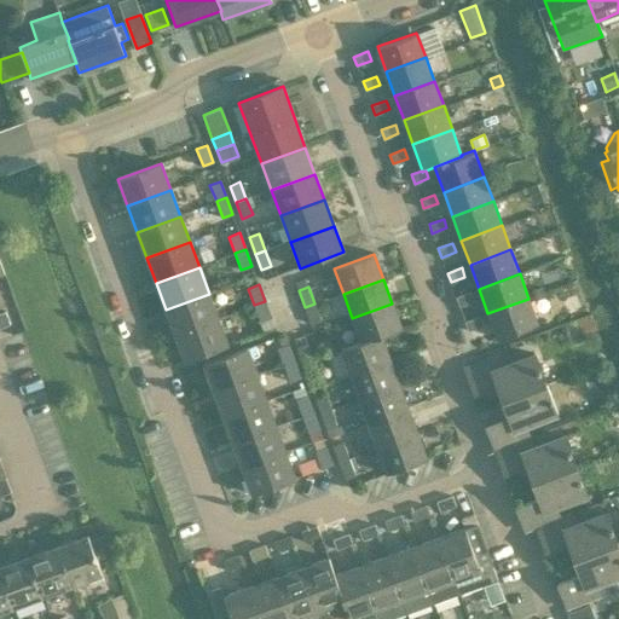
[(460,306),(474,301),(470,293),(456,298),(460,306)]
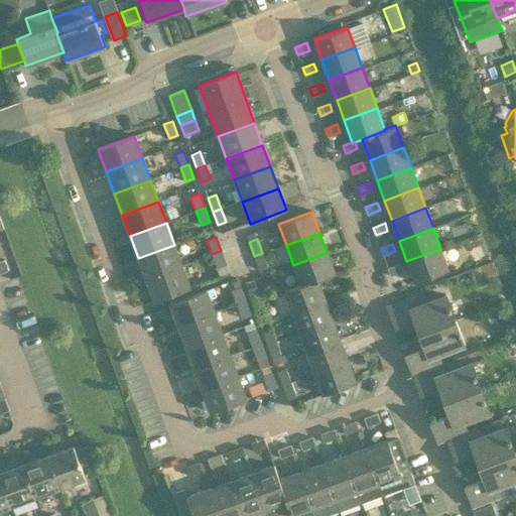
[(182,266),(174,245),(138,258),(146,279),(182,266)]
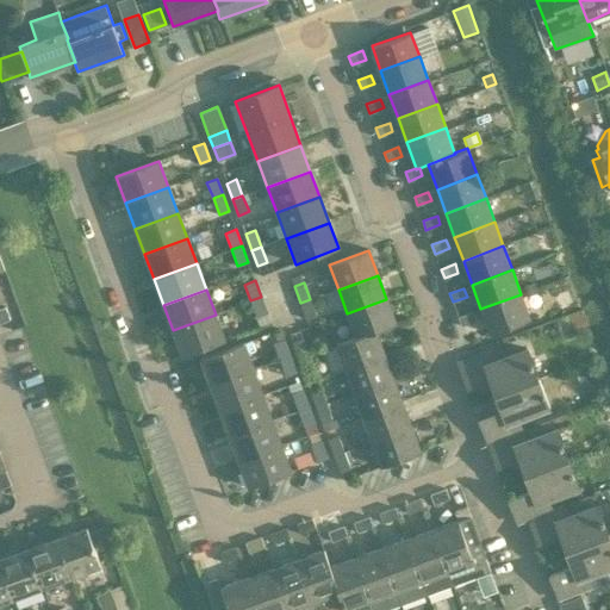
[(521,294),(480,309),(490,332),(529,318),(521,294)]
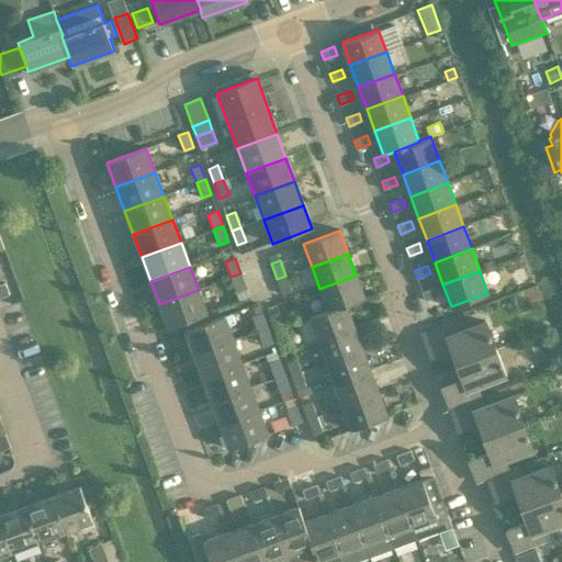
[(246,289),(240,273),(231,277),(236,292),(246,289)]
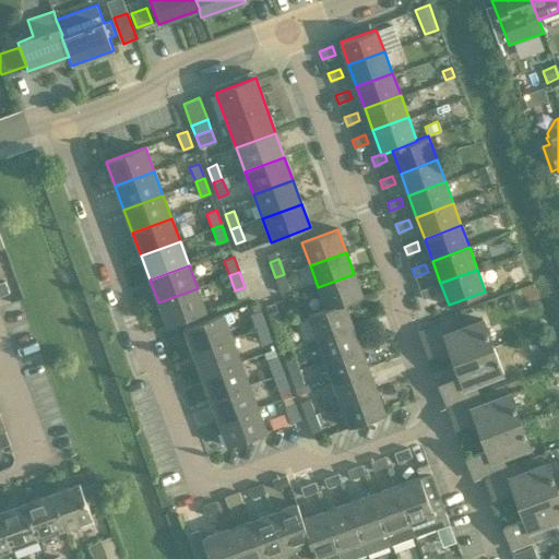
[(289,289),(284,274),(275,277),(281,292),(289,289)]
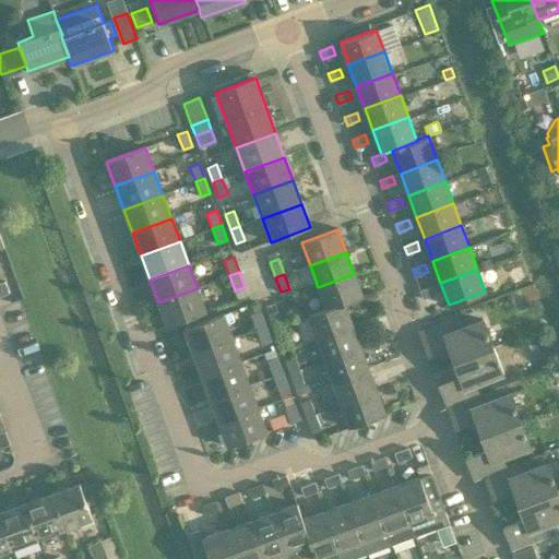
[(363,296),(354,274),(318,287),(326,309),(344,304),(363,296)]
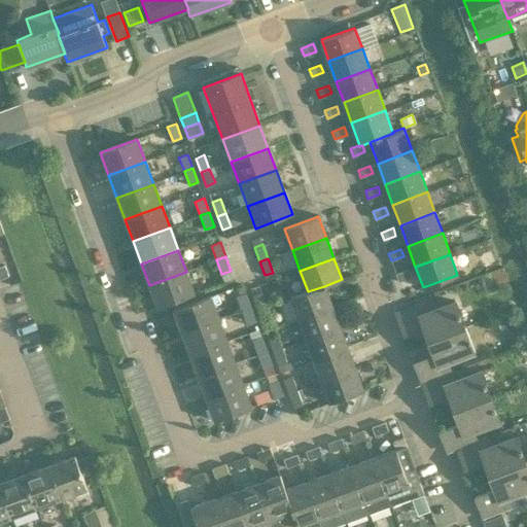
[(398,282),(411,277),(408,270),(396,274),(398,282)]
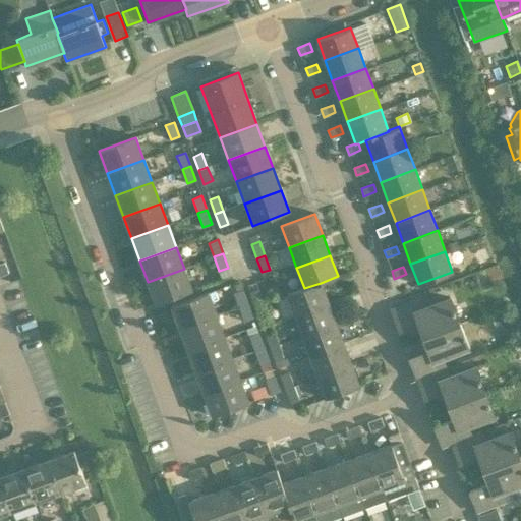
[(184,269),(148,282),(156,304),(192,291),(184,269)]
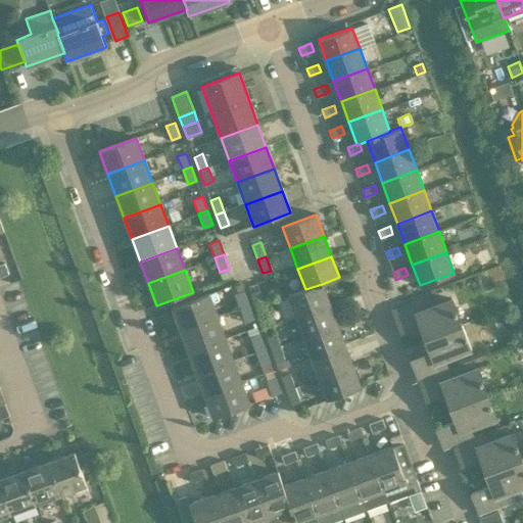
[(287,295),(295,317),(329,304),(322,284),(305,289),(287,295)]
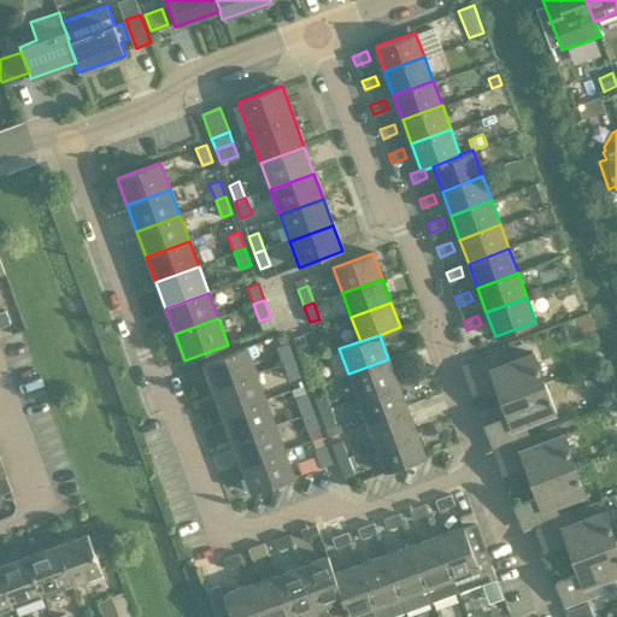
[(301,363),(312,359),(306,342),(295,347),(301,363)]
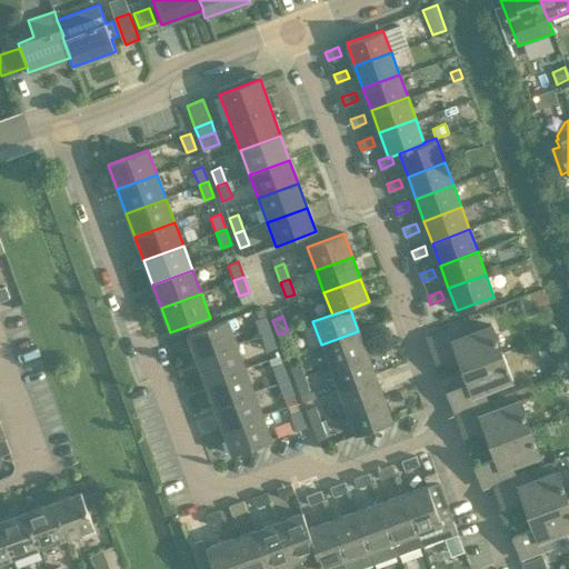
[(261,336),(270,331),(265,317),(256,320),(261,336)]
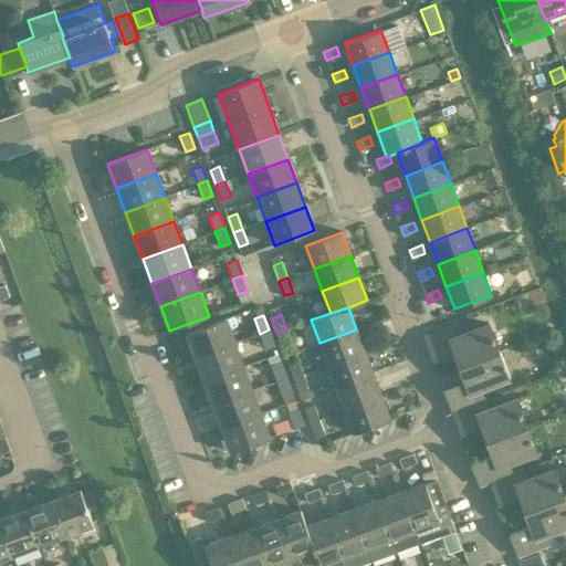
[(187,333),(196,357),(236,343),(227,318),(187,333)]
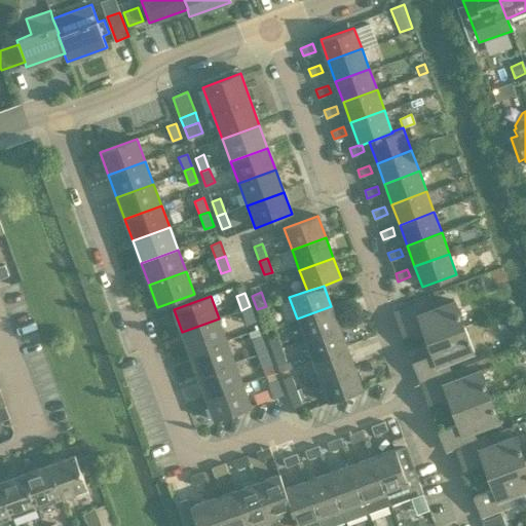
[(424,301),(395,312),(403,335),(422,328),(427,341),(464,327),(454,301),(427,310),(424,301)]
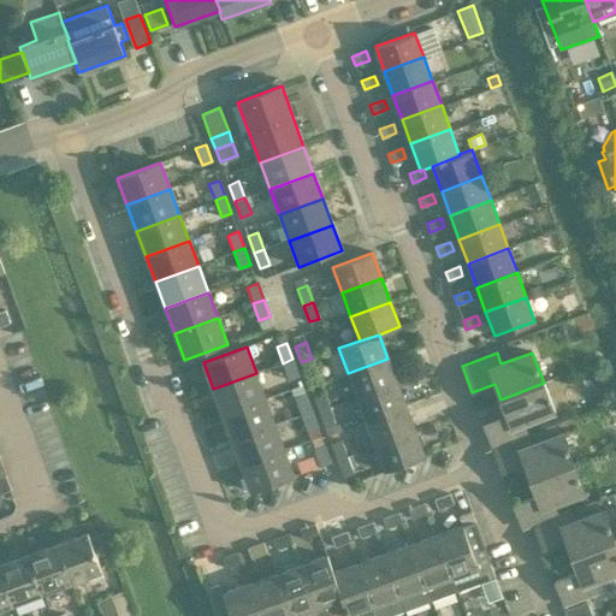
[(298,375),(292,359),(283,363),(289,379),(298,375)]
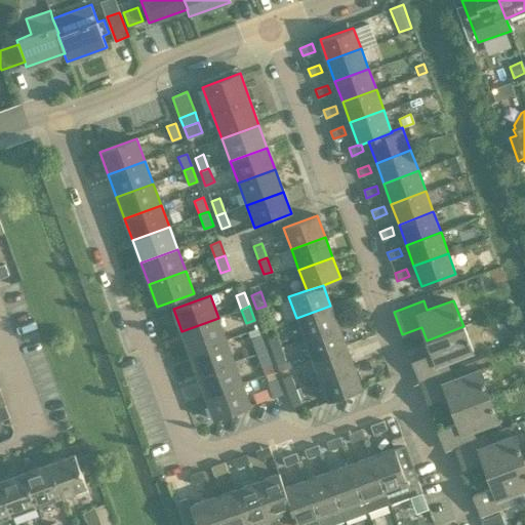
[(271,319),(266,306),(256,309),(263,322),(271,319)]
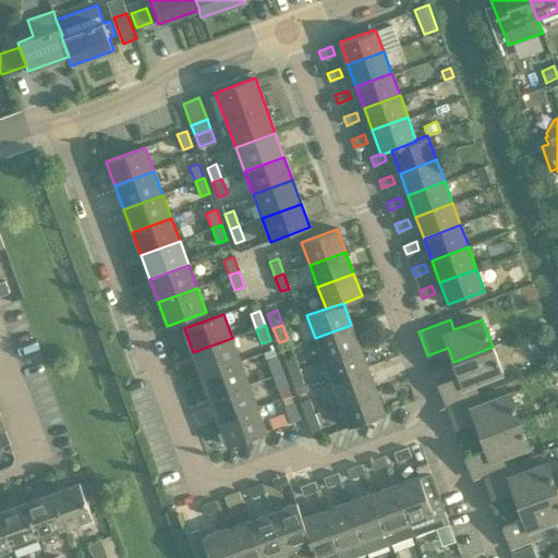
[(351,325),(315,338),(303,342),(307,353),(319,349),(324,361),(360,347),(351,325)]
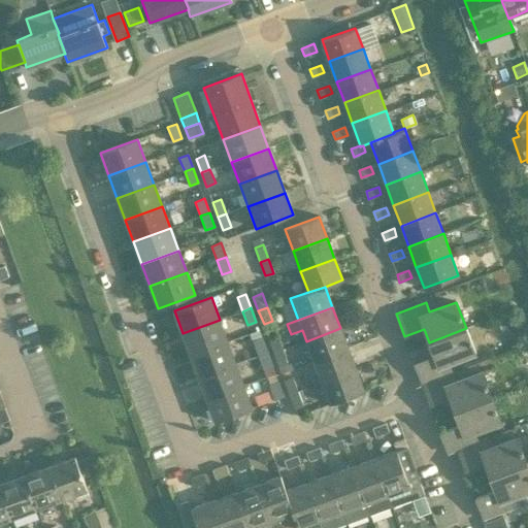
[(228,341),(220,320),(183,333),(191,356),(228,341)]
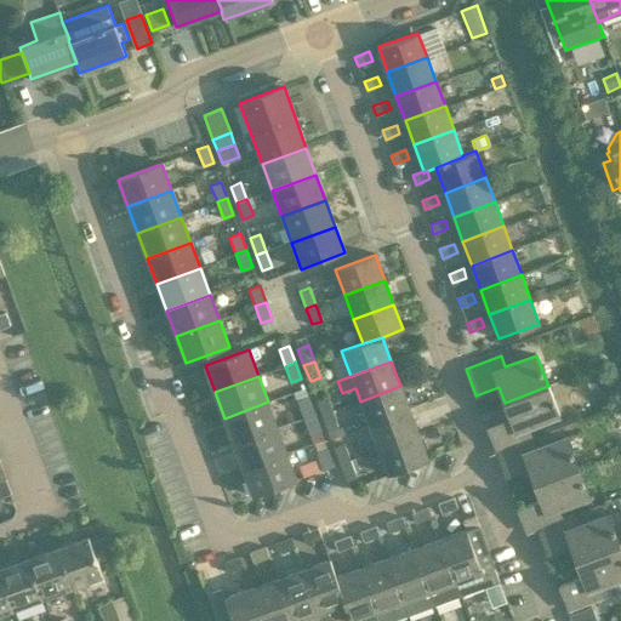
[(409,411),(400,386),(360,402),(369,426),(409,411)]
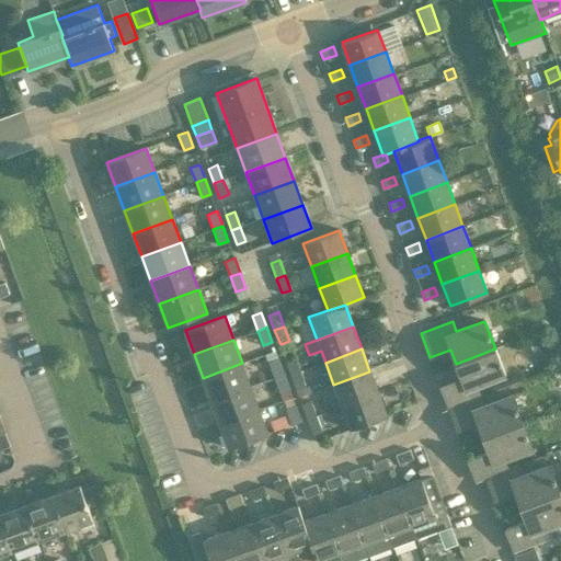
[(461,378),(441,386),(449,408),(480,396),(477,386),(505,376),(495,348),(456,364),(461,378)]
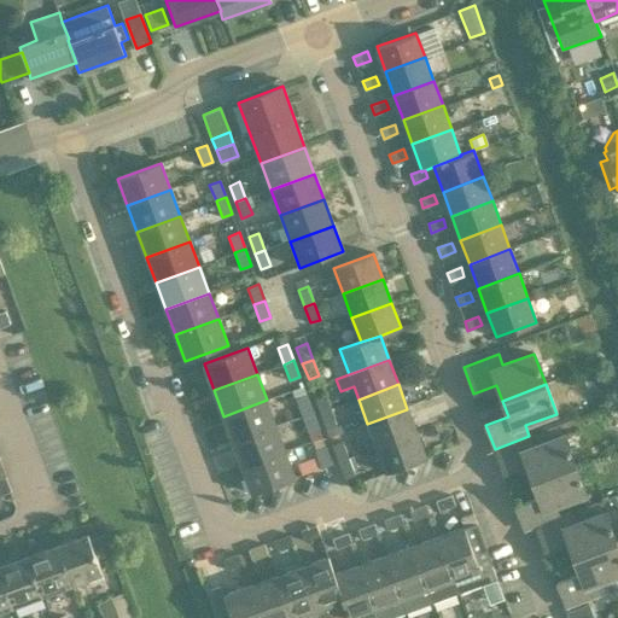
[(314,396),(320,412),(330,408),(324,392),(314,396)]
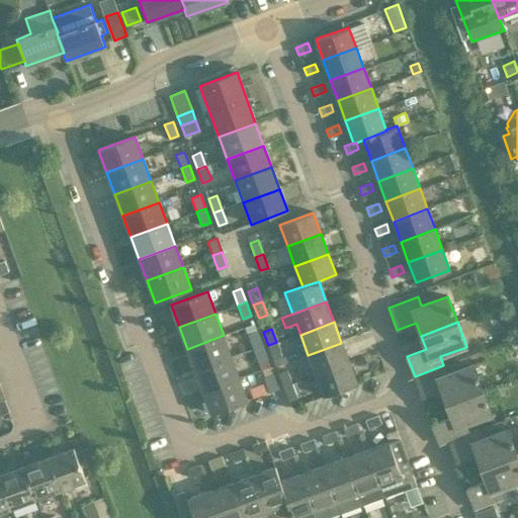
[(249,334),(254,348),(262,345),(257,331),(249,334)]
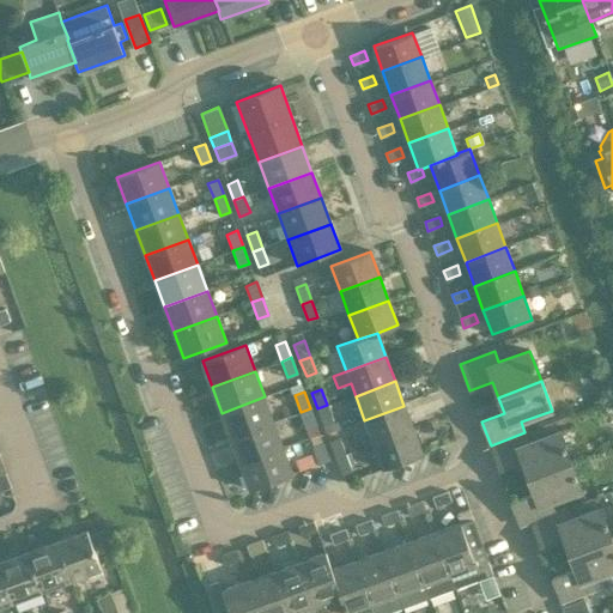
[(274,423),(265,396),(222,413),(231,438),(274,423)]
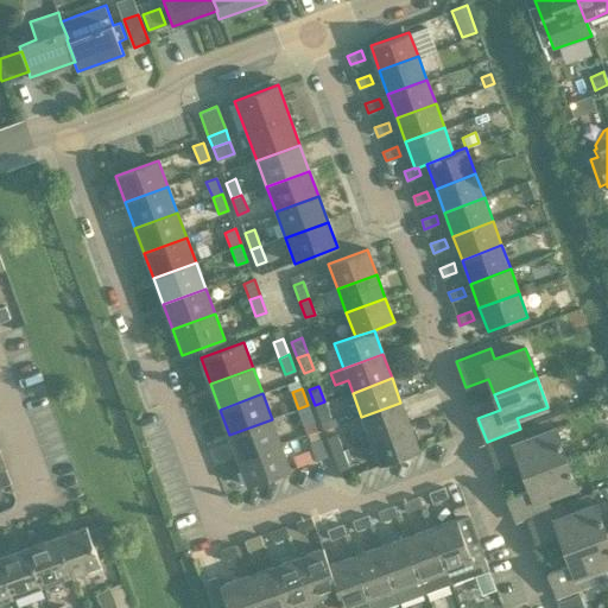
[(324,401),(315,405),(321,422),(330,418),(324,401)]
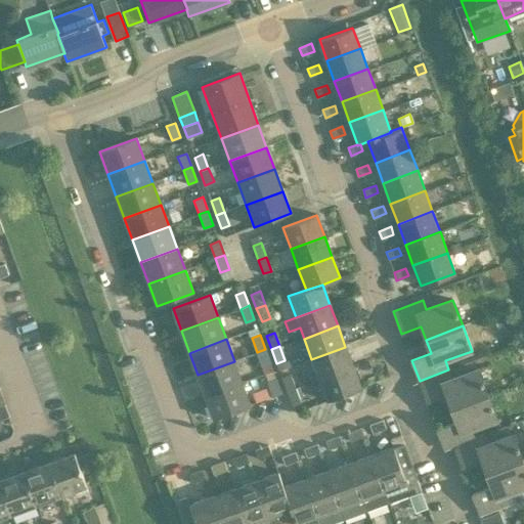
[(353,367),(345,347),(311,359),(319,380),(353,367)]
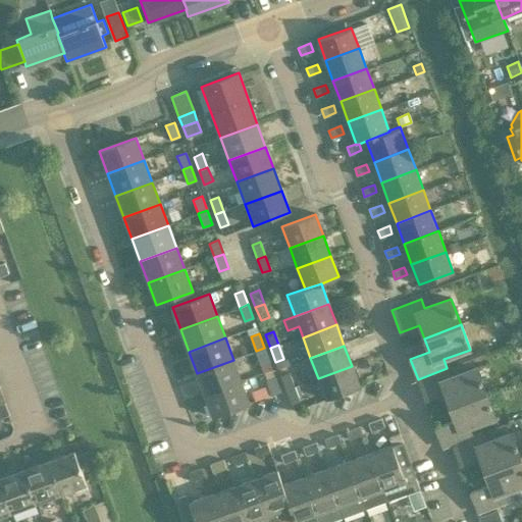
[(264,348),(256,351),(260,365),(269,362),(264,348)]
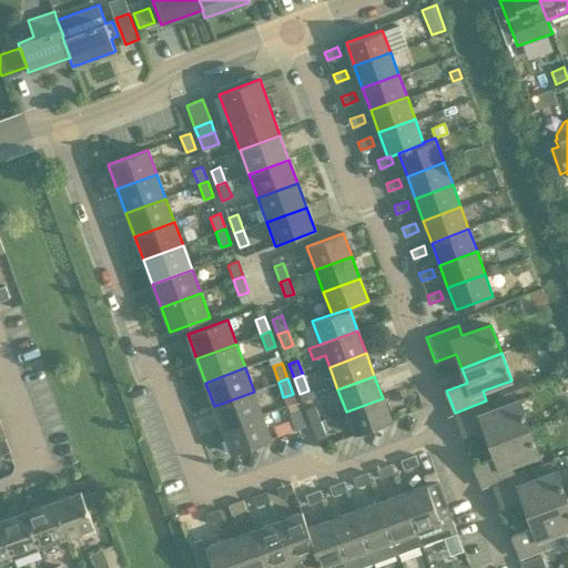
[(263,415),(254,392),(214,406),(223,430),(263,415)]
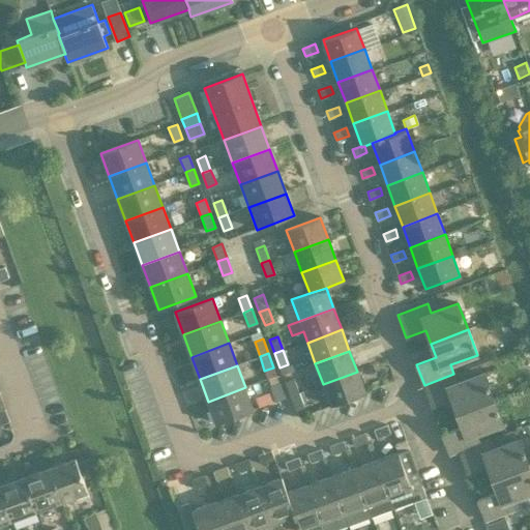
[(357,372),(323,384),(331,406),(365,393),(357,372)]
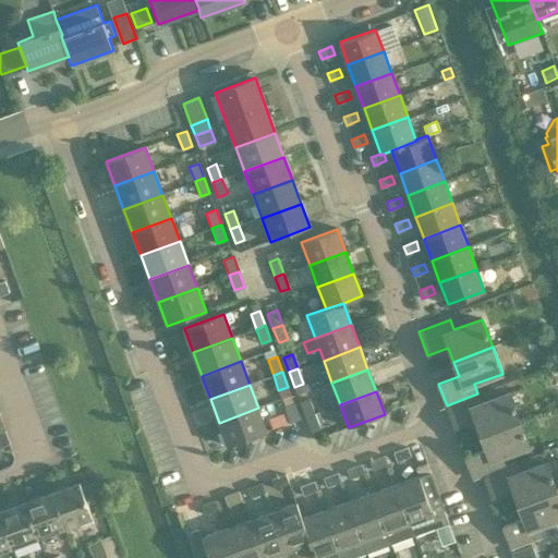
[(477,393),(447,405),(455,428),(475,421),(481,435),(520,420),(509,392),(482,403),(477,393)]
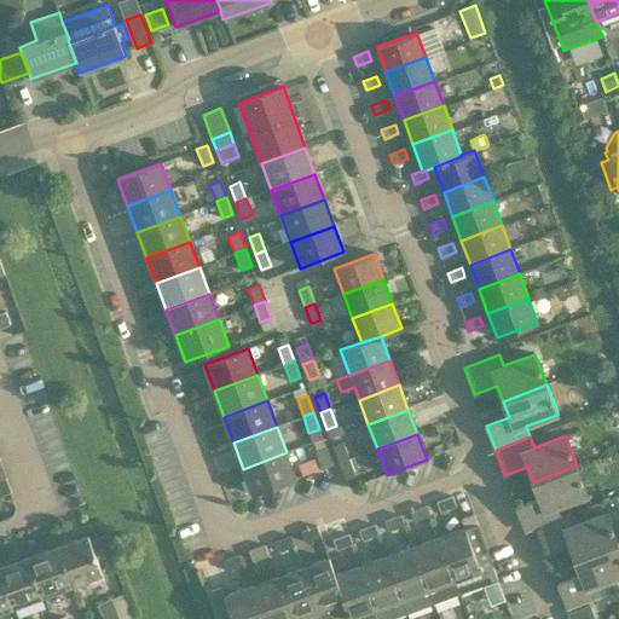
[(339,462),(348,458),(342,443),(333,446),(339,462)]
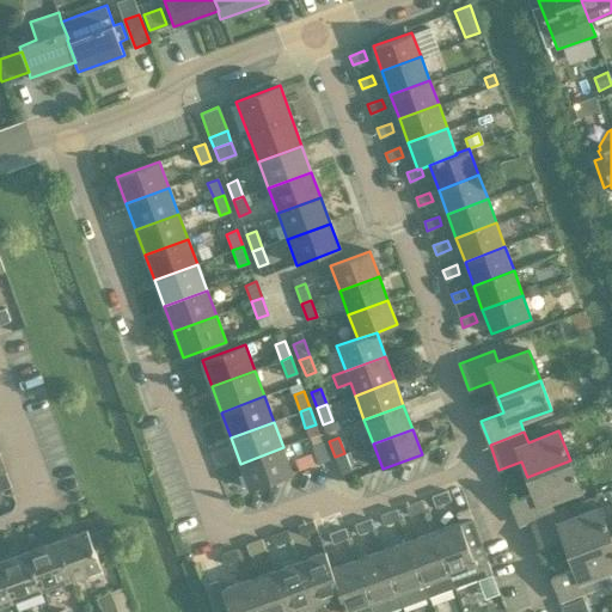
[(318,463),(328,459),(322,442),(312,446),(318,463)]
